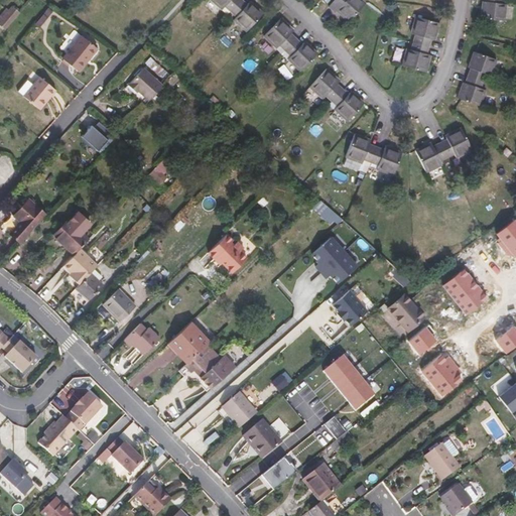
[(225,6),(230,11),(240,0),(211,0),(222,9),(225,6)]
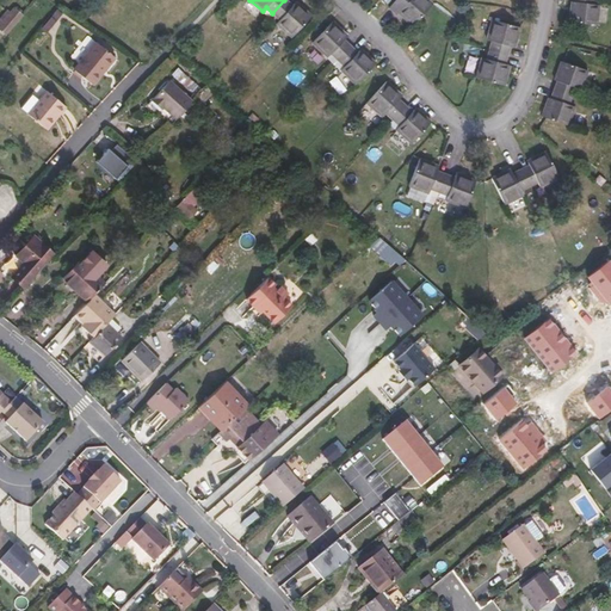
[(306,10),(303,8),(301,10),(294,4),(292,5),(285,0),(284,0),(272,13),(279,19),(276,23),(292,37),(312,16),(306,10)]
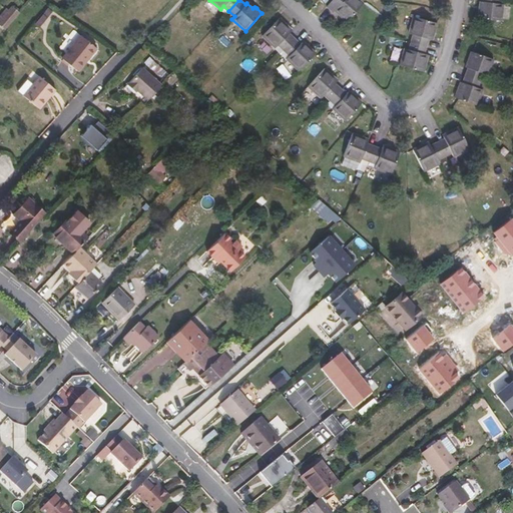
[(341,14),(340,16),(346,22),(364,3),(360,0),(332,0),(327,6),(333,12),(334,11),(336,9),(341,14)]
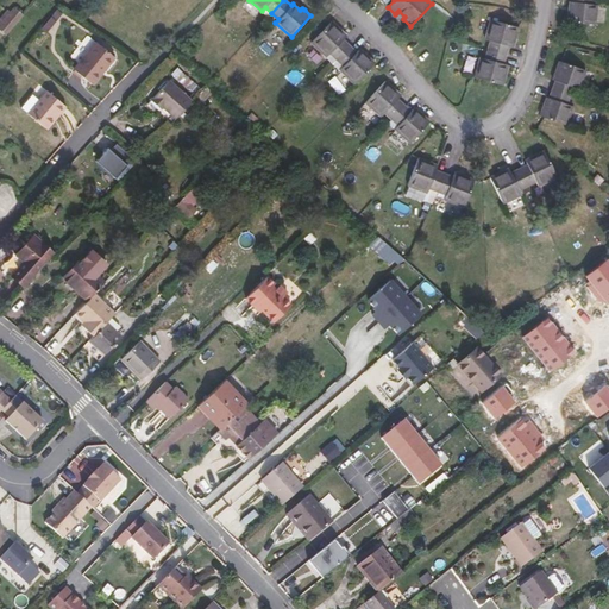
[(592,5),(592,0),(571,0),(571,1),(570,12),(567,11),(566,22),(596,25),(598,5),(592,5)]
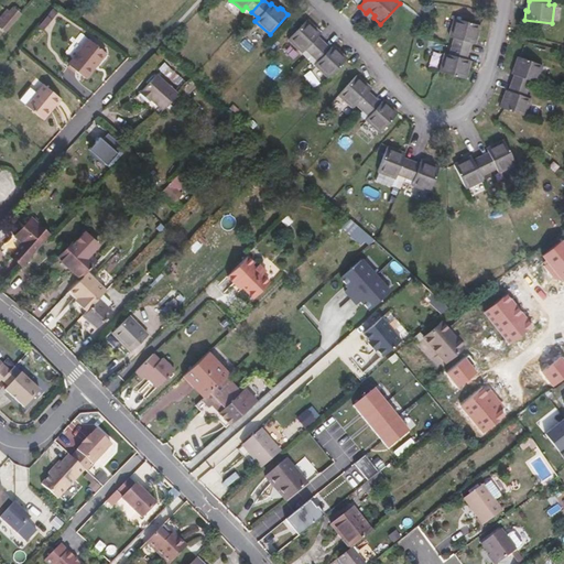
[(0,15),(0,25),(6,31),(22,13),(11,3),(0,15)]
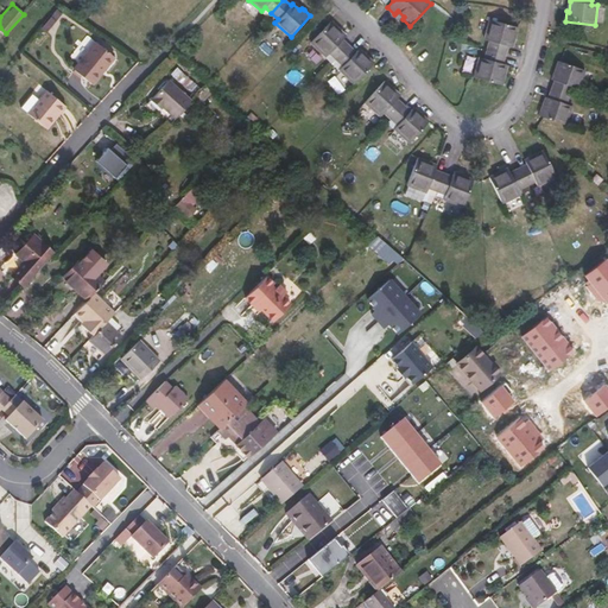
[(489,40),(487,50),(505,55),(507,46),(510,46),(512,37),(515,38),(515,37),(518,27),(491,19),(485,39),(489,40)]
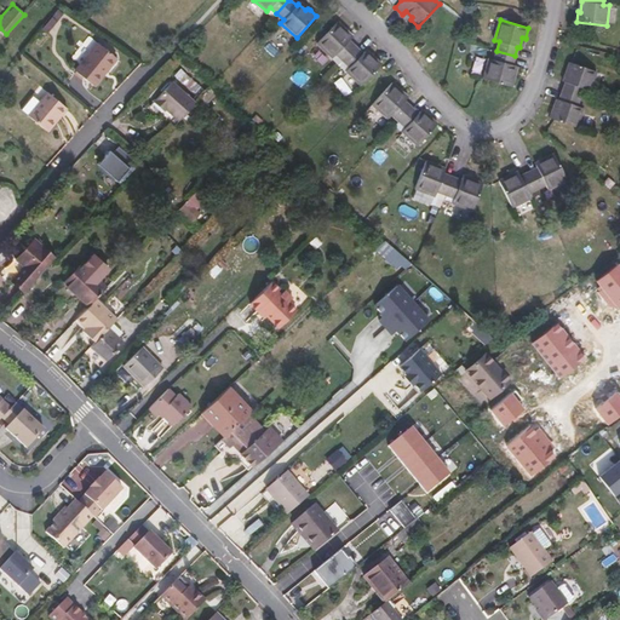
[(336,55),(343,61),(356,47),(349,40),(351,39),(344,32),(345,29),(338,22),(317,44),(332,58),(336,55)]
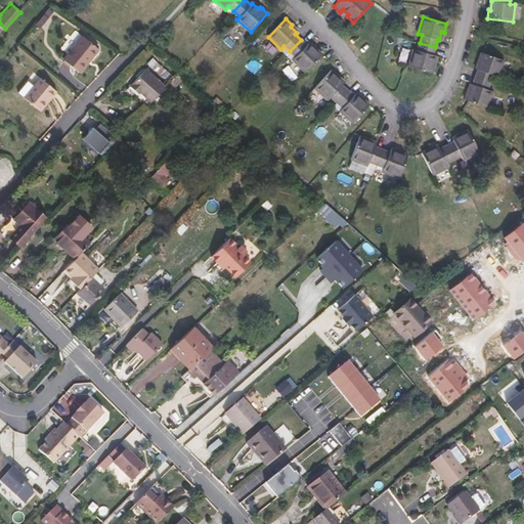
[(63,59),(77,71),(87,59),(89,61),(98,49),(82,36),(63,59)]
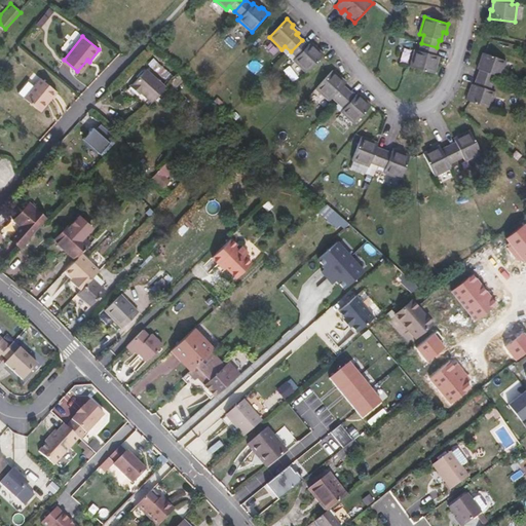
[(318,49),(316,47),(315,49),(309,43),(307,45),(302,40),(291,51),(296,58),(293,60),(306,73),(324,54),(318,49)]
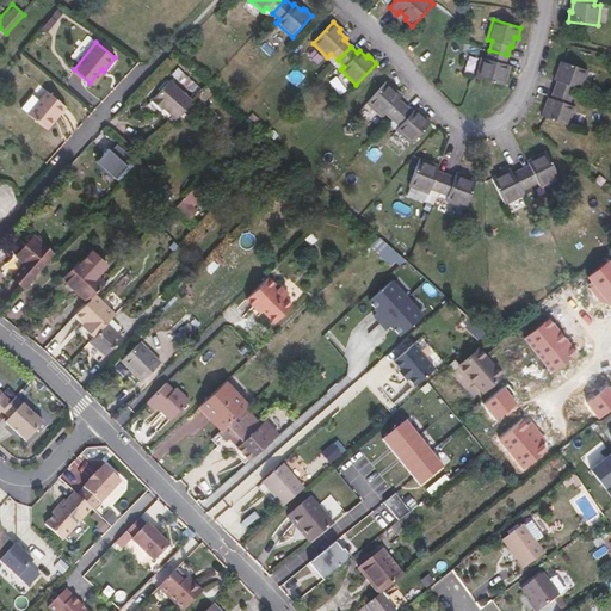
[(506,78),(507,74),(505,74),(507,65),(505,63),(507,55),(489,50),(487,59),(482,57),(476,78),(504,86),(506,78)]
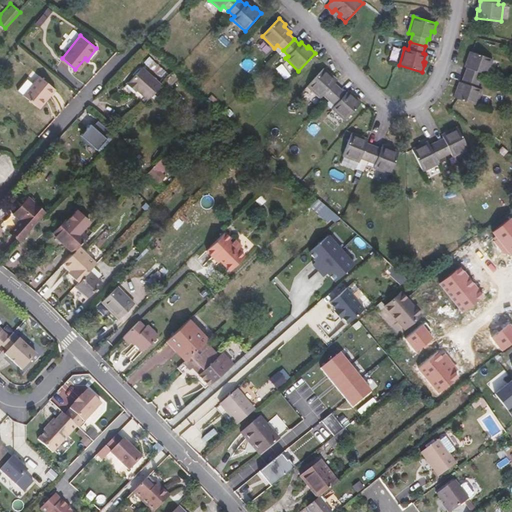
[(463,75),(480,81),(482,73),(487,75),(493,59),(470,51),(467,59),(468,59),(465,67),(463,75)]
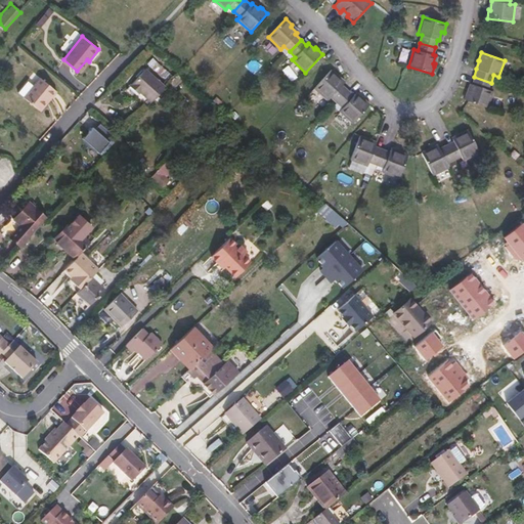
[(169,73),(153,57),(147,63),(164,79),(169,73)]
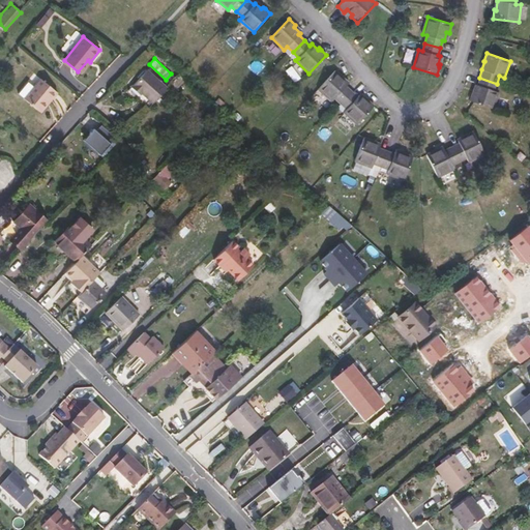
[(88,60),(78,71),(80,74),(90,62),(88,60)]
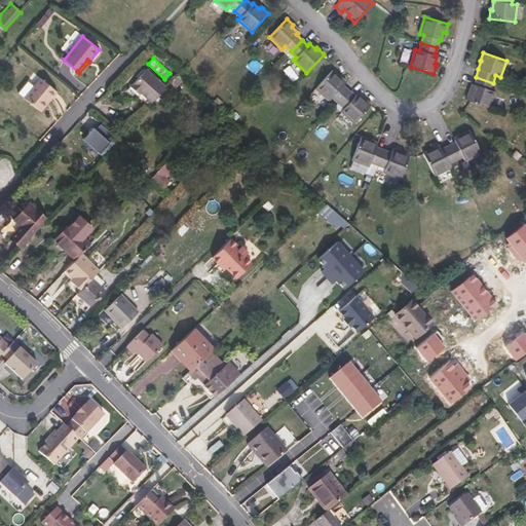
[(152,103),(165,87),(146,69),(129,86),(138,94),(140,91),(152,103)]
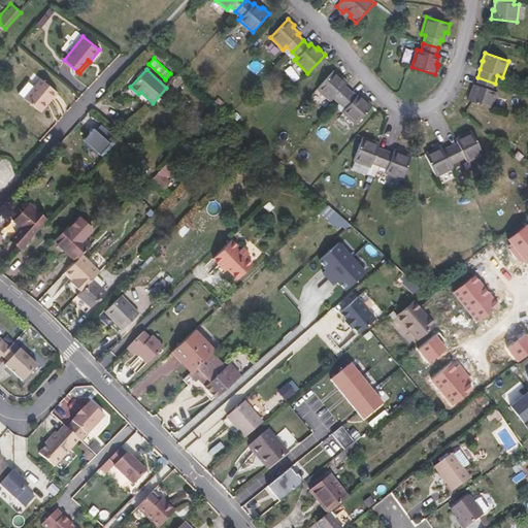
[(338,103),(350,91),(344,86),(345,84),(339,78),(341,76),(340,75),(333,70),(317,89),(330,101),(333,98),(338,103)]
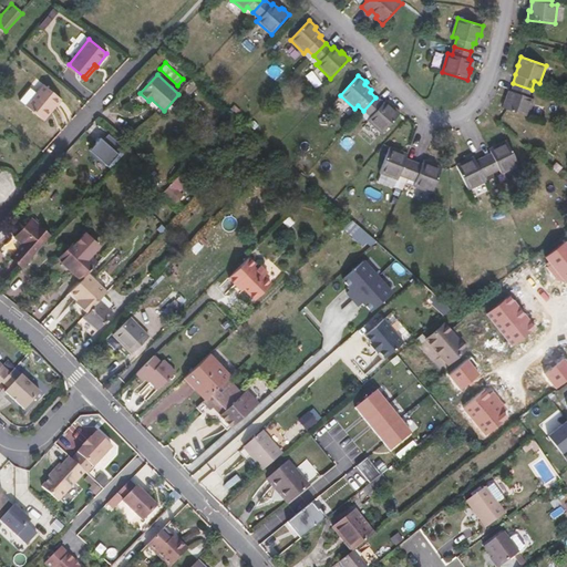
[(528,98),(532,90),(513,83),(509,91),(506,100),(505,99),(502,107),(527,117),(534,100),(528,98)]
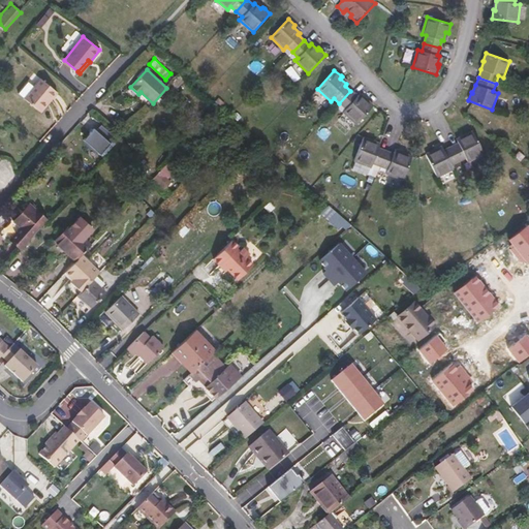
[(48,99),(50,100),(57,92),(41,80),(25,99),(38,111),(48,99)]
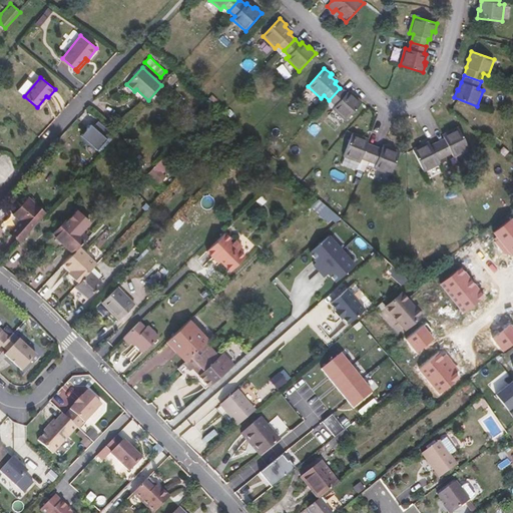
[(357,97),(355,96),(354,97),(348,92),(346,93),(340,88),(329,100),(335,105),(333,108),(346,121),(363,102),(357,97)]
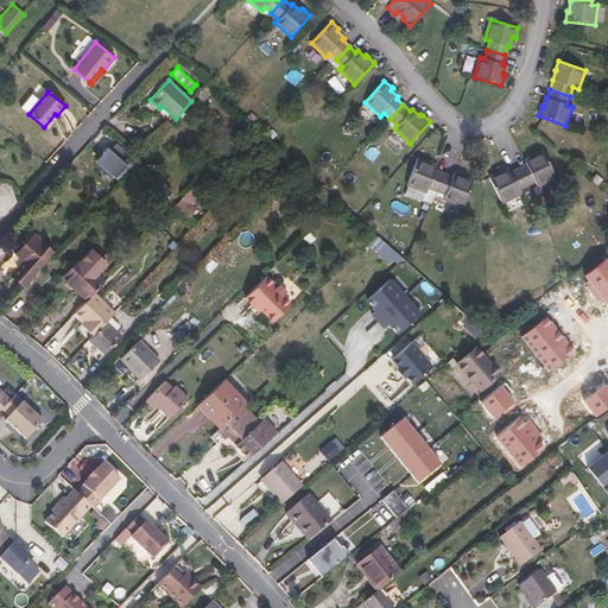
[(46,128),(57,115),(55,114),(44,127),(46,128)]
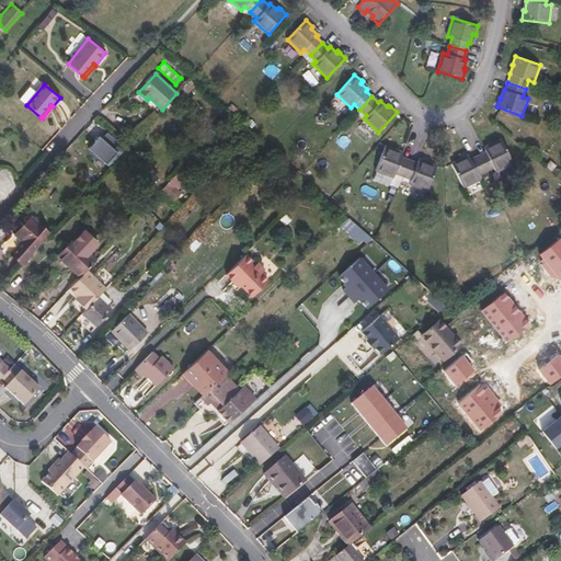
[(357,113),(364,118),(366,115),(359,110),(357,113)]
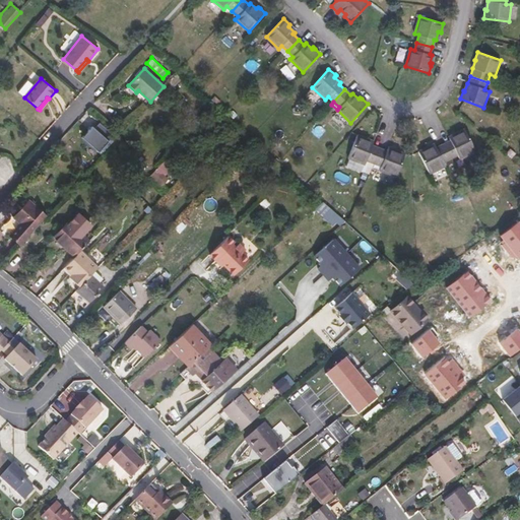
[(117,133),(102,121),(96,127),(93,125),(83,136),(101,151),(117,133)]
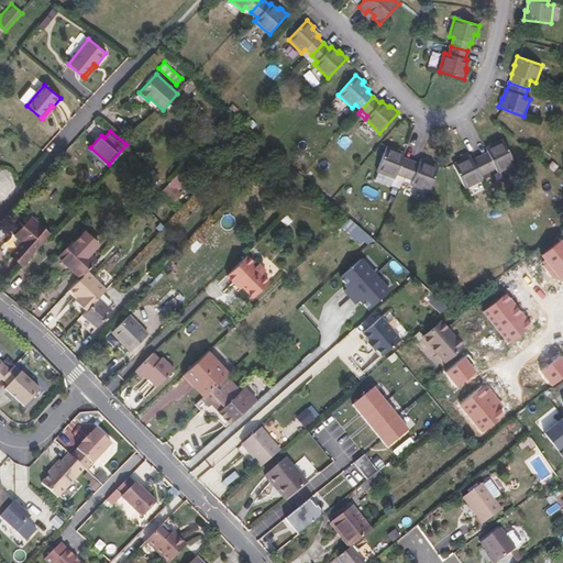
[(496,143),(494,144),(495,146),(486,150),(487,152),(479,156),(488,172),(495,168),(497,173),(515,164),(504,140),(496,143)]
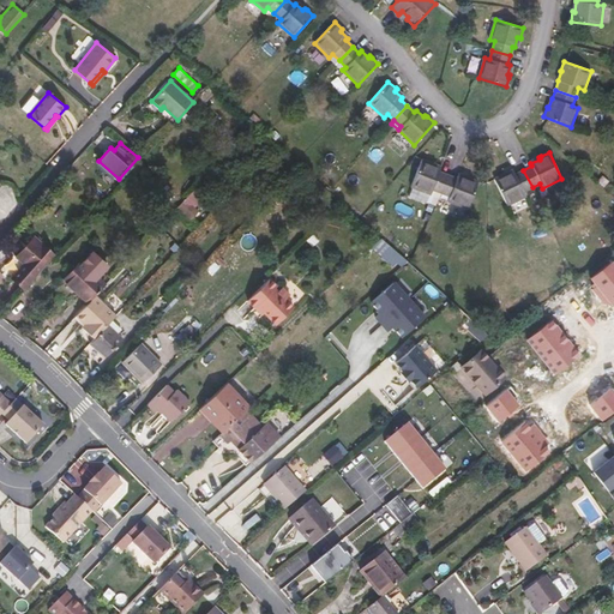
[(432,190),(441,193),(449,175),(439,172),(440,169),(431,166),(432,163),(431,163),(421,160),(410,187),(431,194),(432,190)]
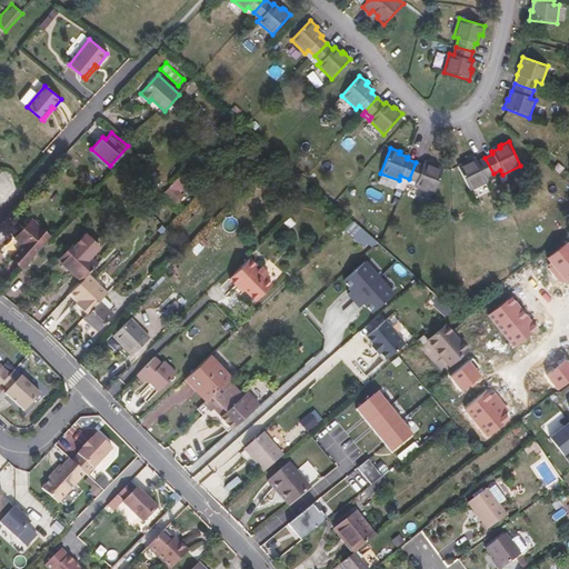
[(110,166),(91,149),(88,153),(106,170),(110,166)]
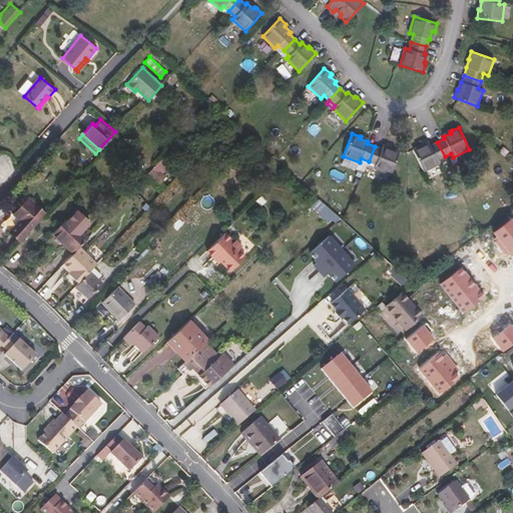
[(438,160),(445,156),(437,142),(430,145),(430,143),(422,147),(421,145),(420,145),(412,149),(423,171),(439,163),(438,160)]
